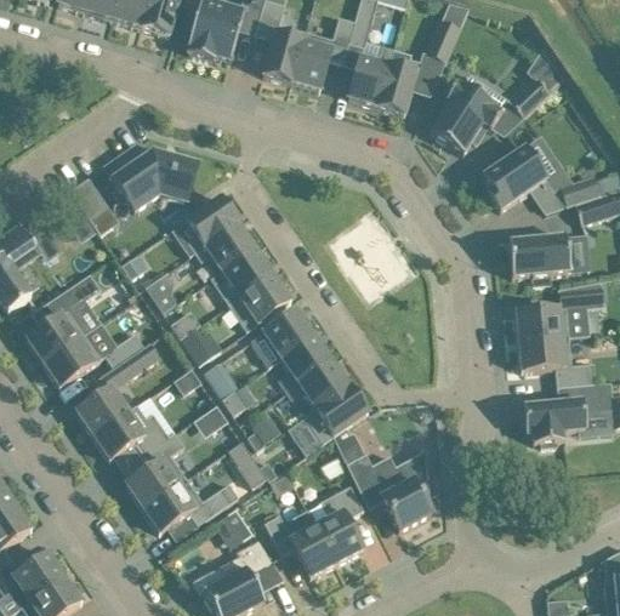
[(60,0),(58,6),(86,13),(90,0),(60,0)]
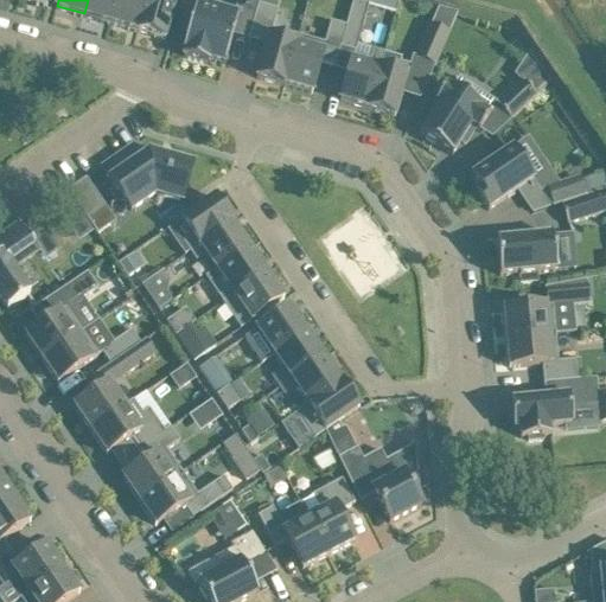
[(88,0),(84,13),(112,21),(117,0),(88,0)]
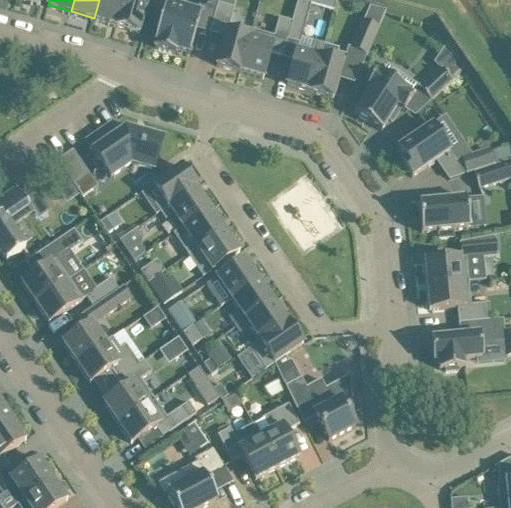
[(99,0),(94,18),(116,24),(122,0),(99,0)]
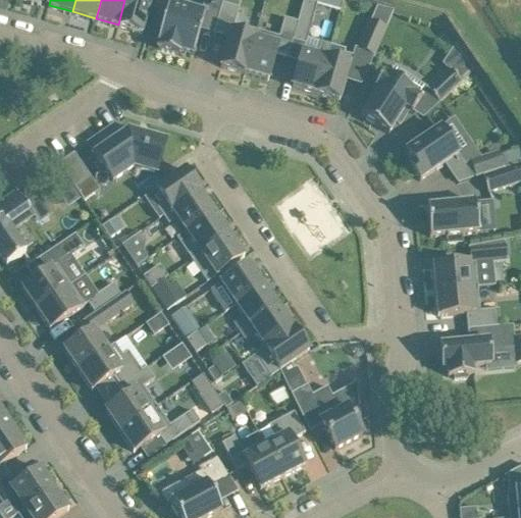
[(124,0),(118,24),(143,32),(151,0),(124,0)]
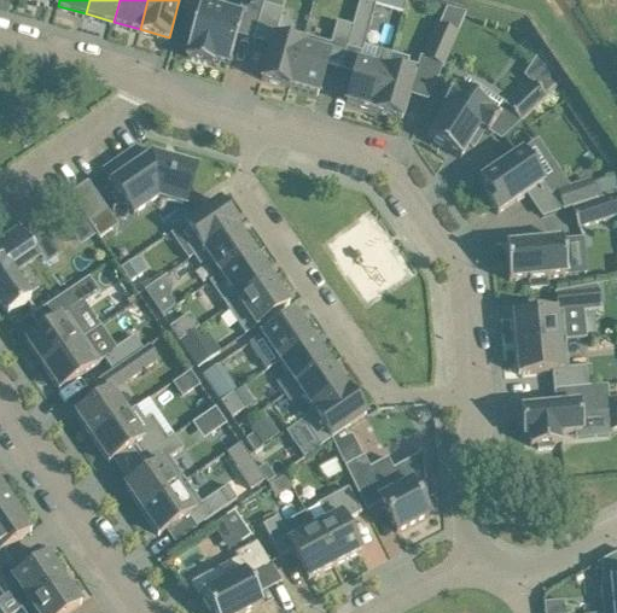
[(244,0),(243,5),(261,10),(265,1),(265,0),(244,0)]
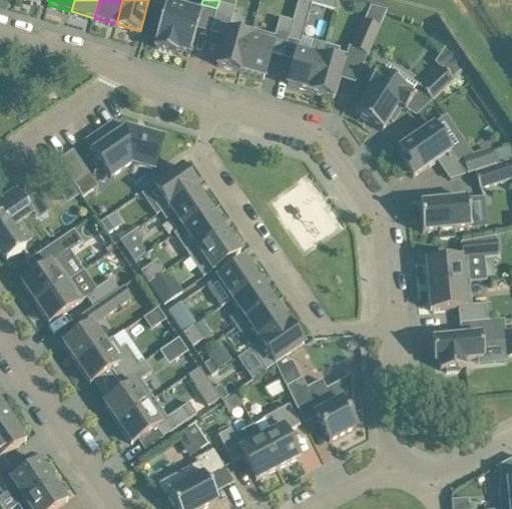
[(313,1),(309,0),(299,0),(293,20),(289,38),(301,41),(313,1)]
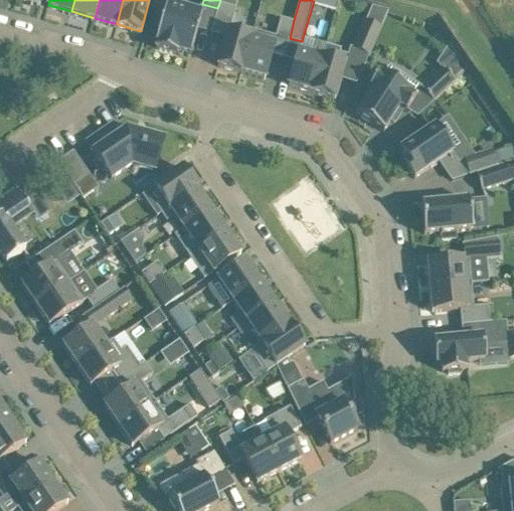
[(191,52),(203,11),(167,1),(156,41),(158,42),(156,46),(178,52),(179,48),(191,52)]
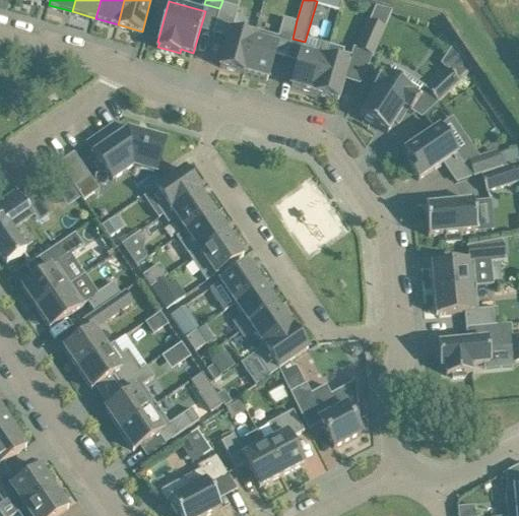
[(220,64),(244,71),(256,28),(234,21),(239,6),(222,1),(219,8),(213,31),(229,36),(220,64)]
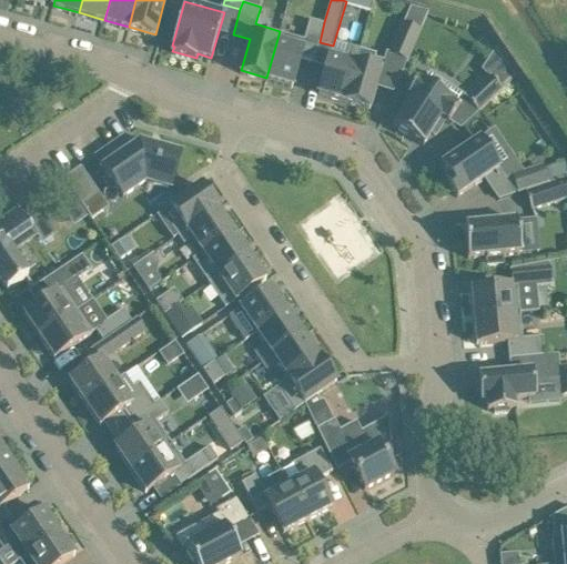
[(280,31),(266,78),(293,86),(301,56),(314,59),(320,42),(324,22),(311,18),(304,38),(280,31)]
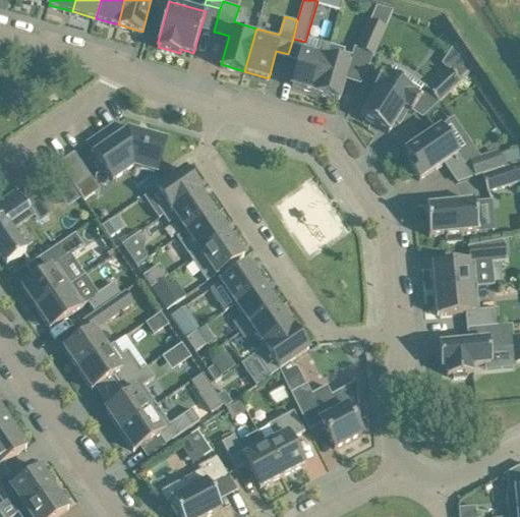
[(386,26),(370,19),(358,47),(373,54),(386,26)]
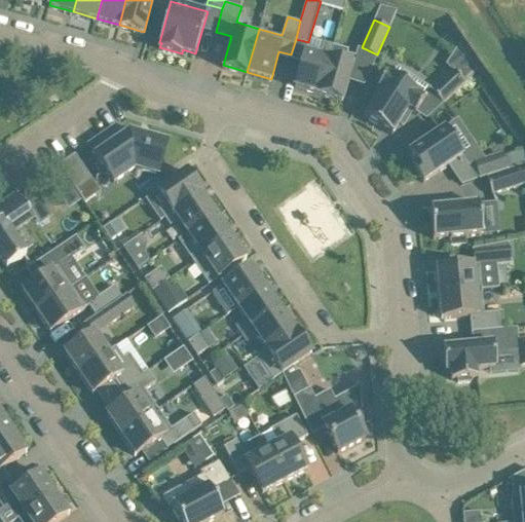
[(295,85),(319,92),(329,57),(330,57),(334,43),(325,40),(322,50),(306,46),(295,85)]
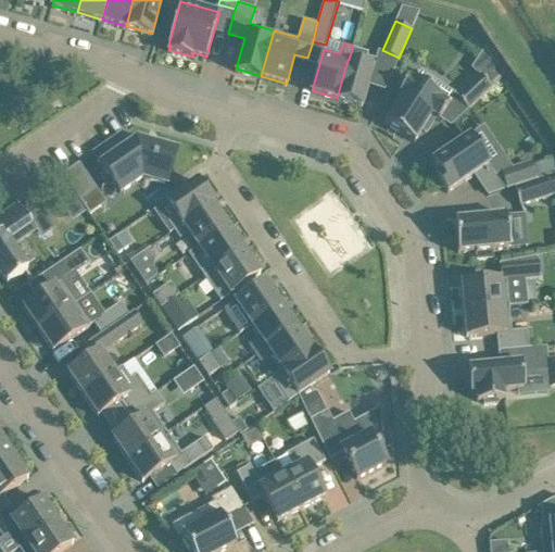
[(348,60),(337,98),(363,104),(376,57),(366,54),(364,64),(349,60),(348,60)]
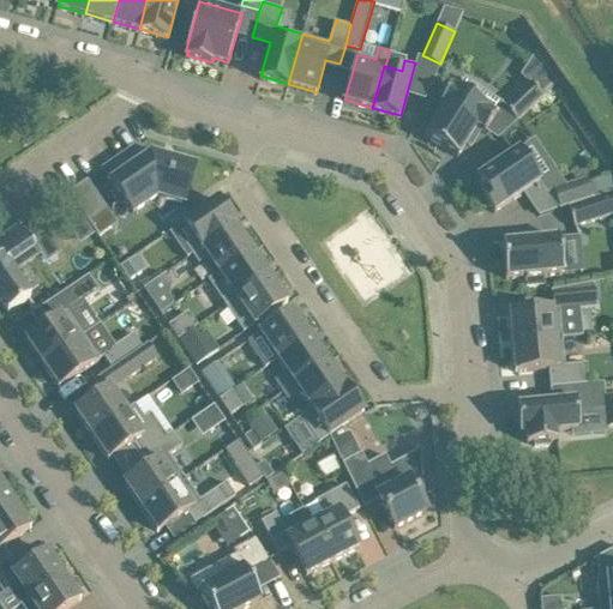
[(544,94),(530,80),(505,104),(517,118),(518,116),(520,118),(544,95),(542,95),(544,94)]
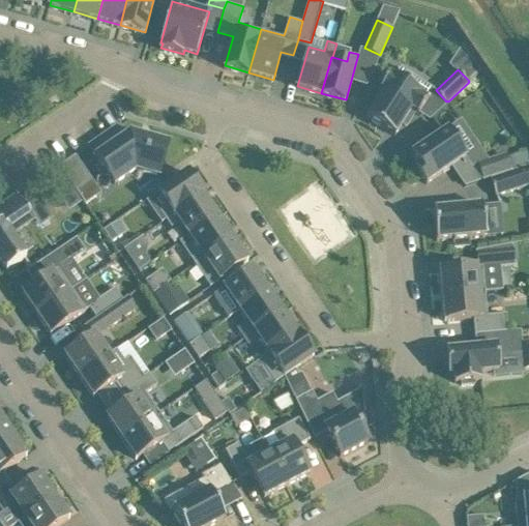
[(390,72),(381,87),(384,89),(368,115),(395,134),(403,121),(407,123),(415,110),(419,112),(430,96),(394,74),(393,75),(390,72)]
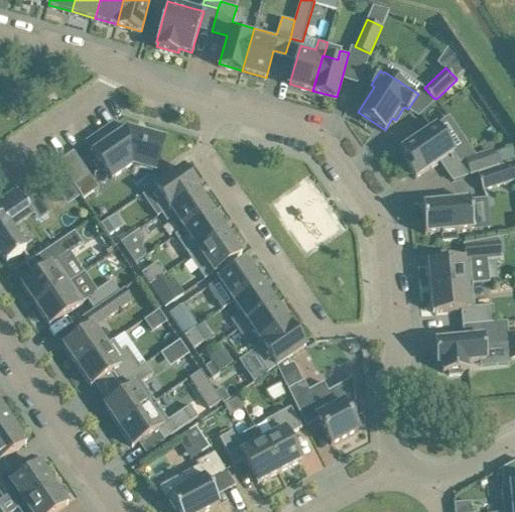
[(87,140),(112,176),(133,162),(156,168),(165,138),(145,132),(144,132),(143,131),(143,134),(136,132),(137,130),(136,129),(136,130),(127,127),(119,133),(112,123),(87,140)]
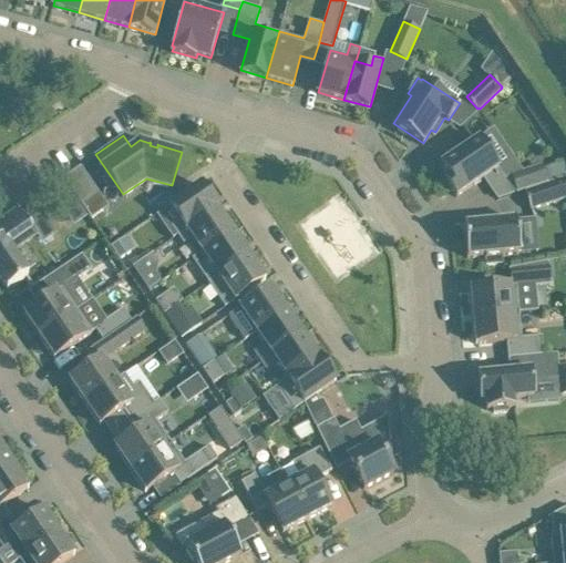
[(476,139),(474,135),(458,146),(460,150),(441,162),(450,175),(445,177),(458,194),(498,165),(480,136),(476,139)]
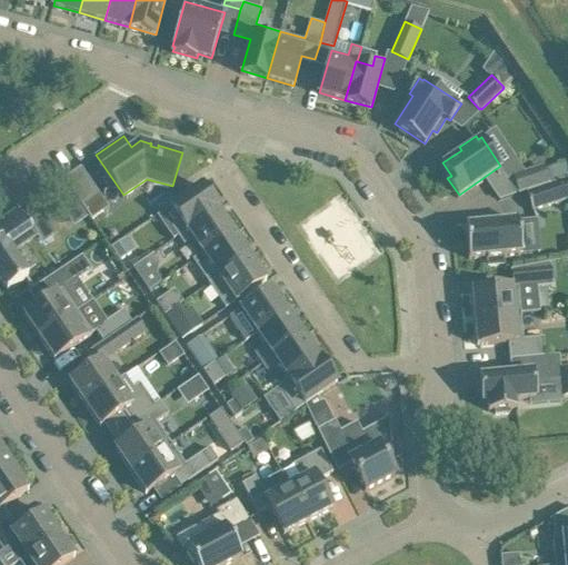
[(81,165),(65,177),(67,180),(83,204),(100,191),(81,165)]
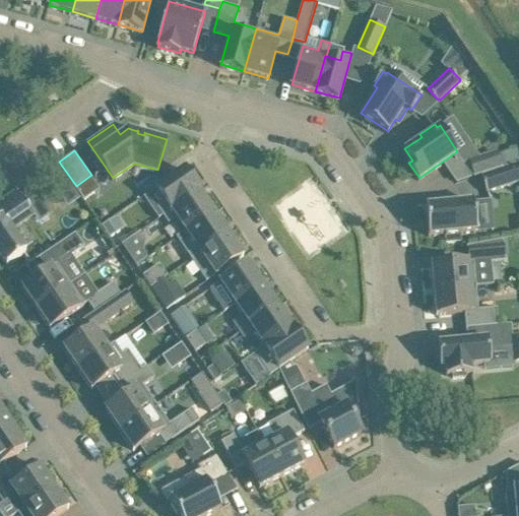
[(470,158),(475,175),(502,166),(497,150),(470,158)]
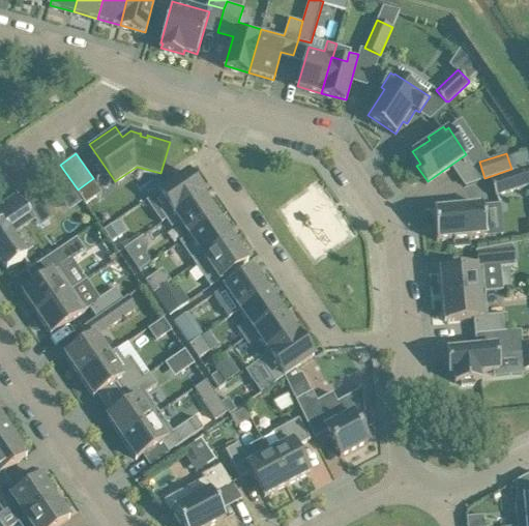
[(491,177),(497,194),(528,182),(528,164),(492,176),(492,177),(491,177)]
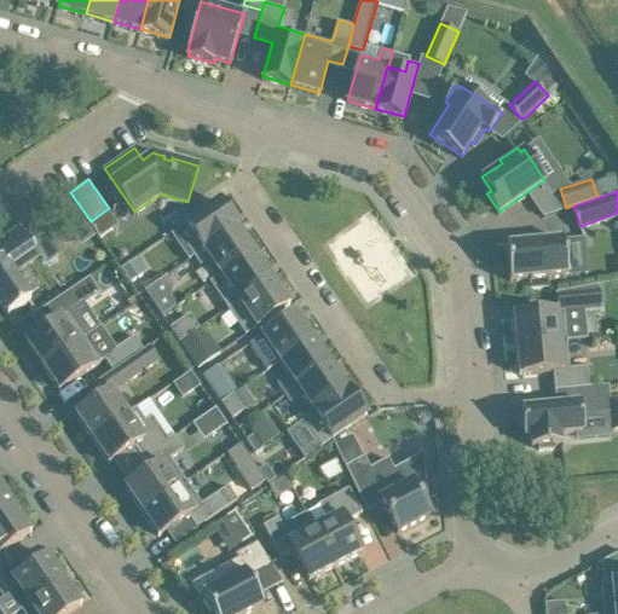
[(73,196),(56,207),(73,232),(91,221),(73,196)]
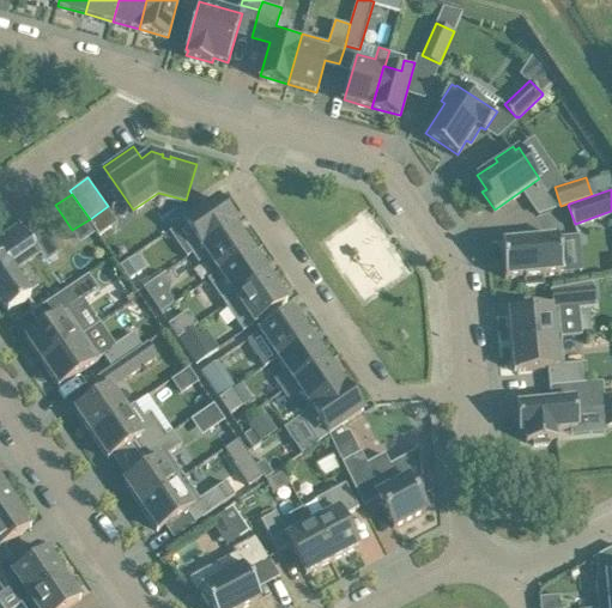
[(186,242),(193,251),(236,222),(218,196),(185,219),(195,235),(186,242)]
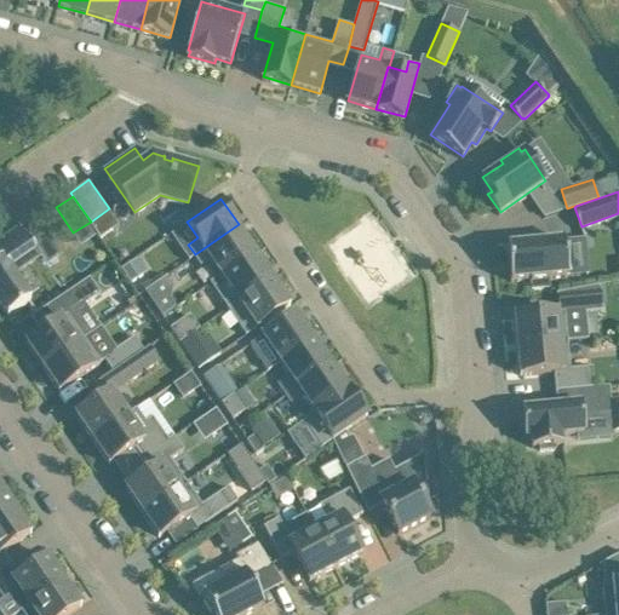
[(211,257),(222,272),(222,274),(256,251),(239,224),(195,254),(201,264),(211,257)]
